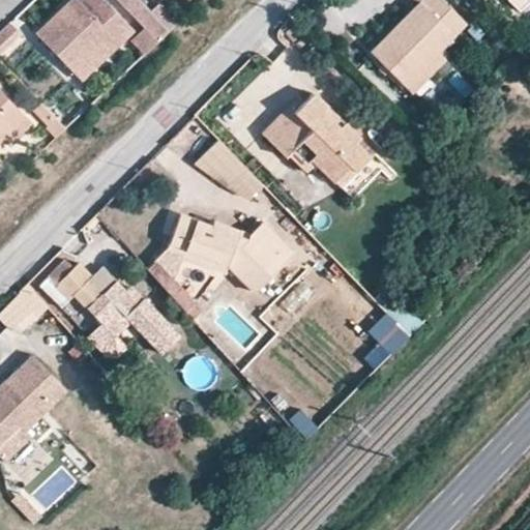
[(109,32),(116,39),(129,26),(104,0),(70,0),(36,34),(72,71),(88,58),(85,54),(109,32)]
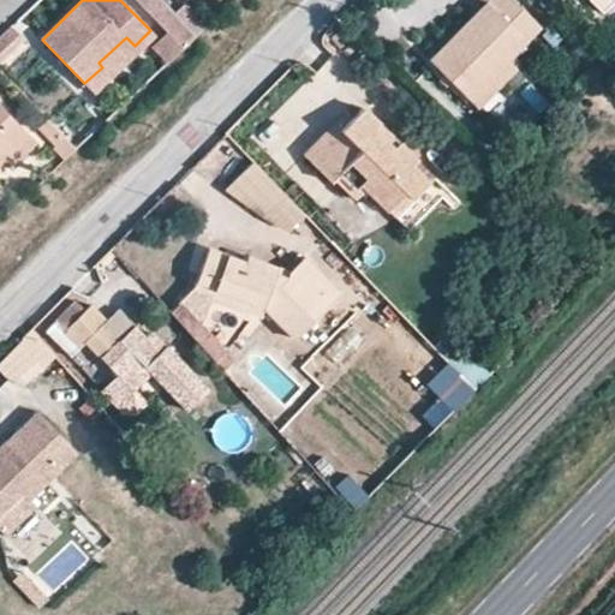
[(143,0),(154,10),(162,0),(143,0)]
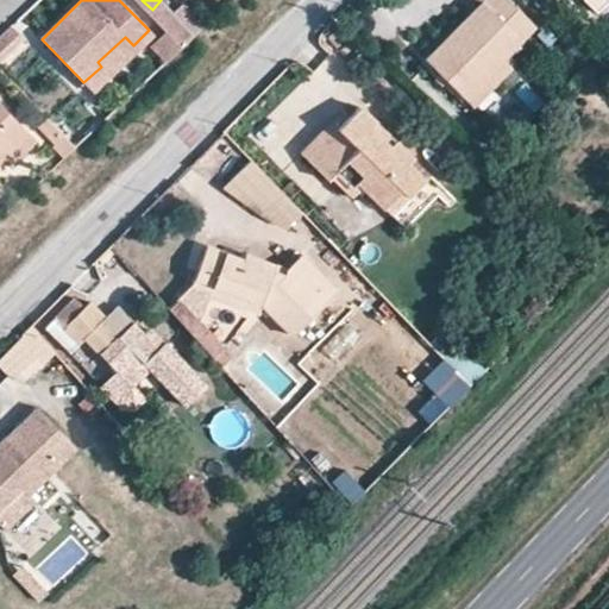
[(194,32),(162,0),(161,0),(152,10),(169,27),(156,41),(170,55),(194,32)]
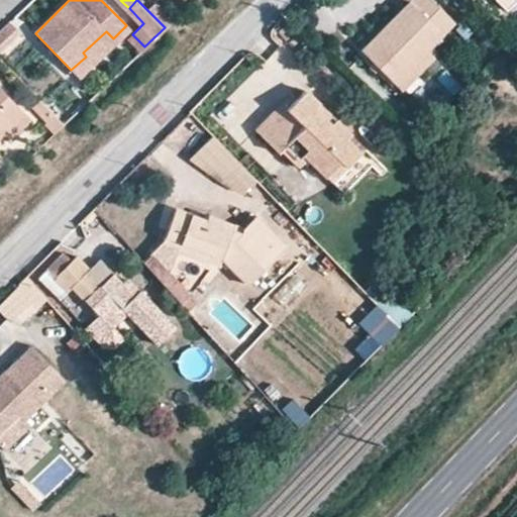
[(410,0),(408,3),(363,52),(393,84),(425,50),(453,21),(430,0),(410,0)]
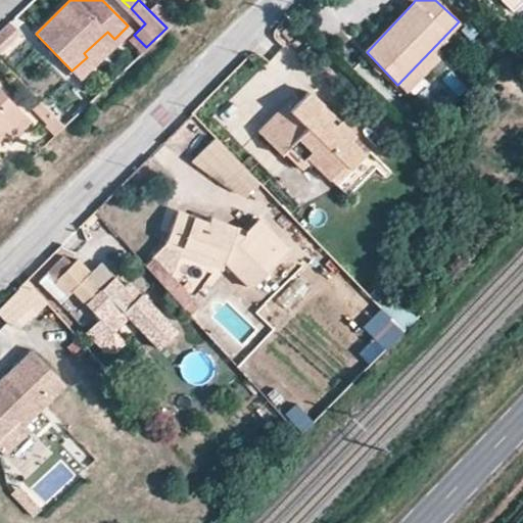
[(477,30),(467,21),(458,31),(467,40),(477,30)]
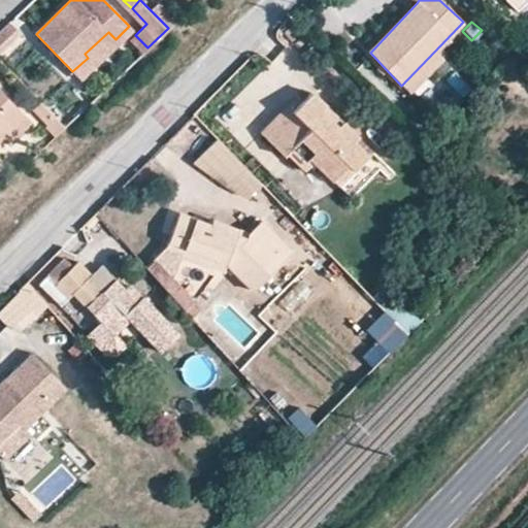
[(10,23),(0,32),(0,56),(23,35),(10,23)]
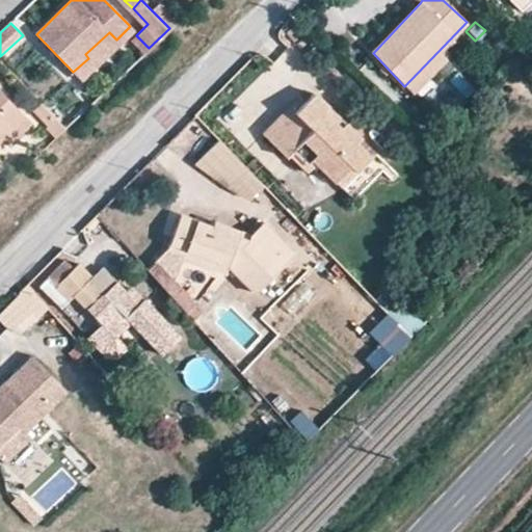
[(120,43),(116,40),(109,32),(85,54),(88,58),(73,72),(80,79),(120,43)]
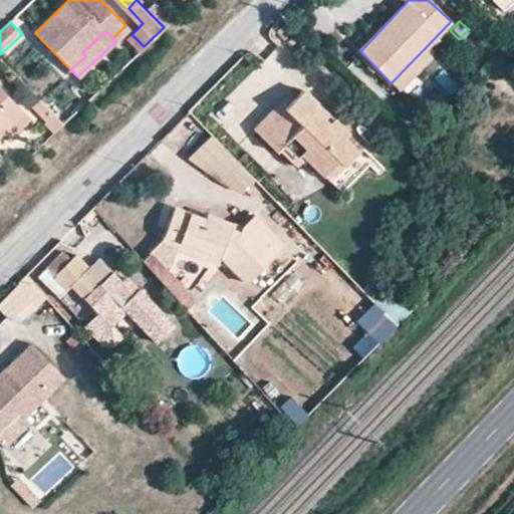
[(423,50),(391,83),(399,91),(432,58),(423,50)]
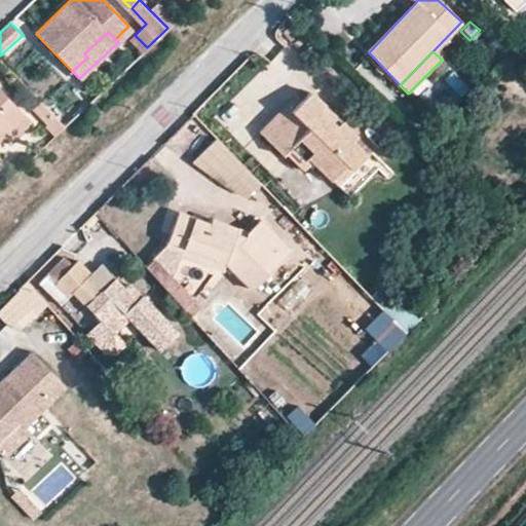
[(32,122),(0,88),(0,140),(2,138),(9,144),(32,122)]
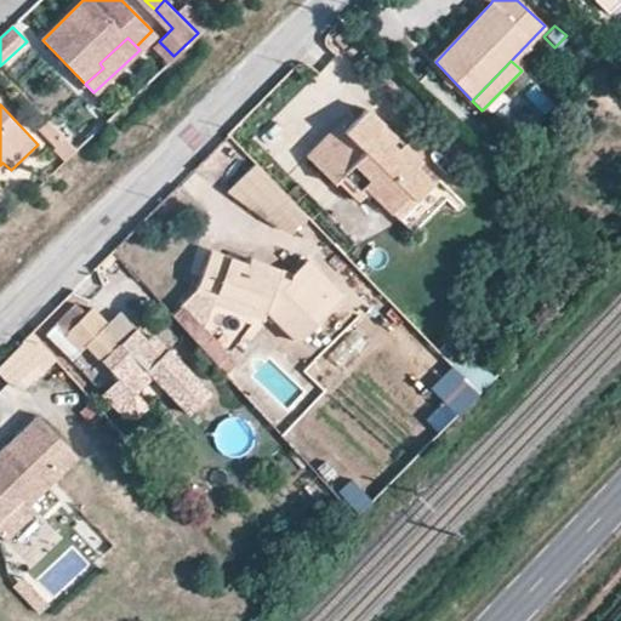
[(340,177),(355,192),(364,184),(371,191),(392,212),(408,197),(415,201),(432,183),(416,170),(421,164),(422,161),(404,143),(397,149),(377,130),(385,124),(369,108),(354,120),(348,112),(306,155),(335,183),(340,177)]
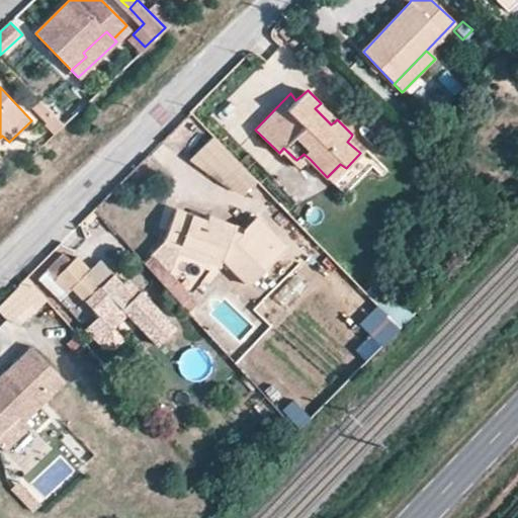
[(32,107),(47,122),(55,115),(39,100),(32,107)]
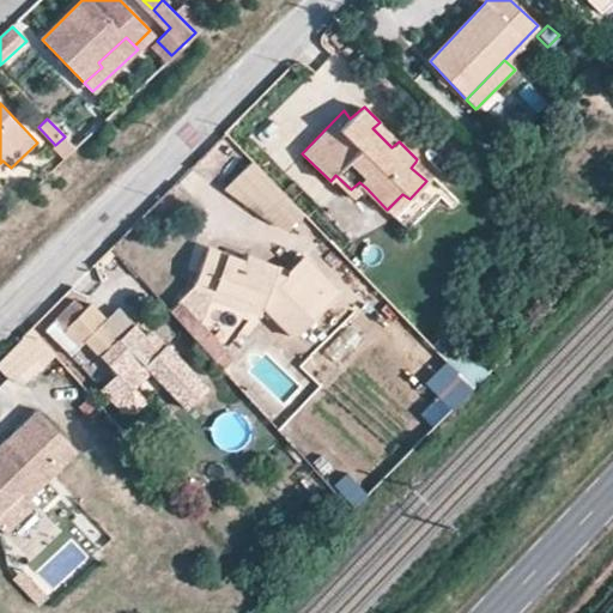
[(399,141),(380,122),(372,128),(392,147),(399,141)]
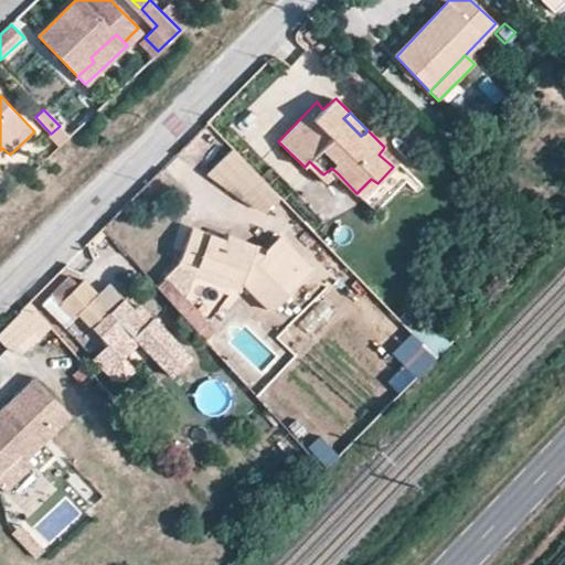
[(49,136),(57,146),(68,136),(60,126),(51,134),(49,136)]
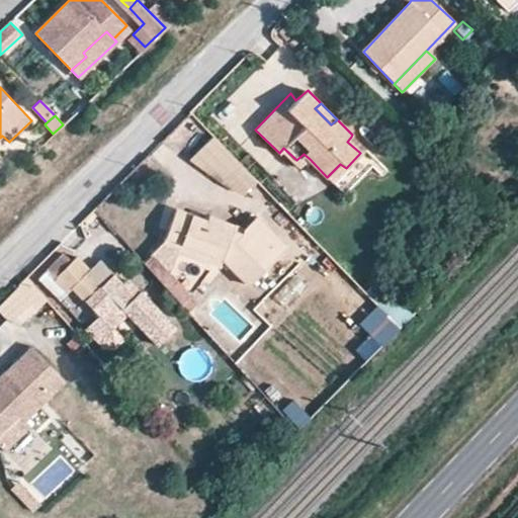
[(243,147),(264,169),(275,158),(255,136),(243,147)]
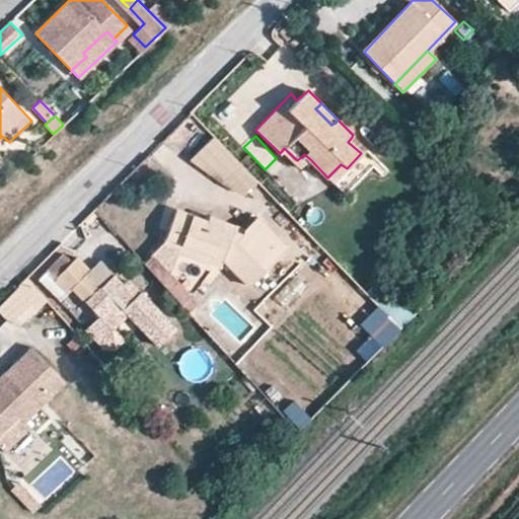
[(244,168),(213,137),(190,160),(226,188),(244,168)]
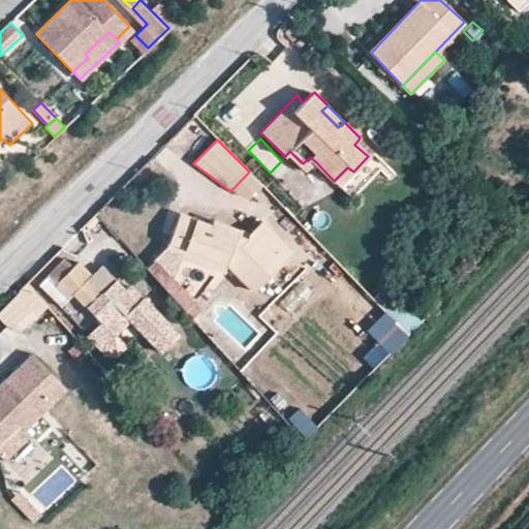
[(347,167),(334,181),(351,197),(381,167),(382,160),(359,139),(354,145),(368,156),(353,172),(347,167)]
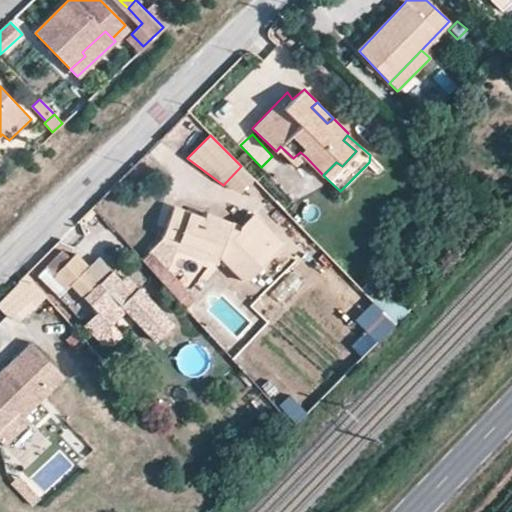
[(300,152),(293,158),(299,163),(306,157),(300,152)]
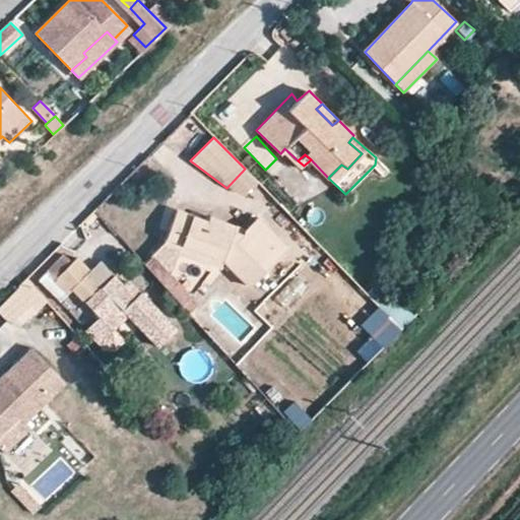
[(235,236),(237,231),(210,220),(207,223),(178,213),(168,242),(221,263),(249,291),(288,253),(258,221),(244,234),(243,239),(235,236)]
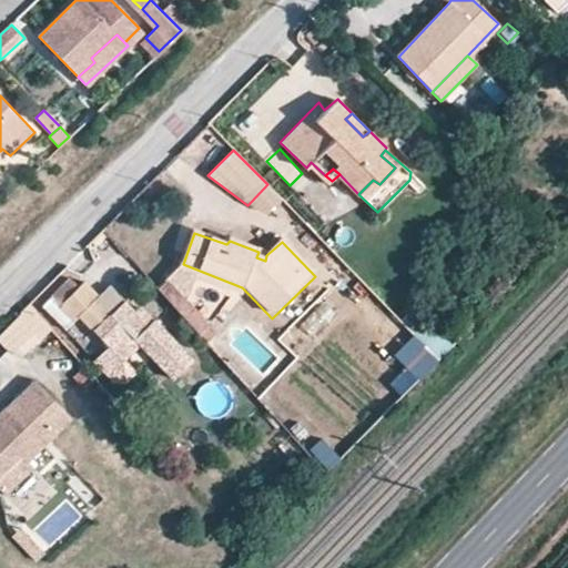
[(266,255),(259,252),(256,257),(265,261),(266,255)]
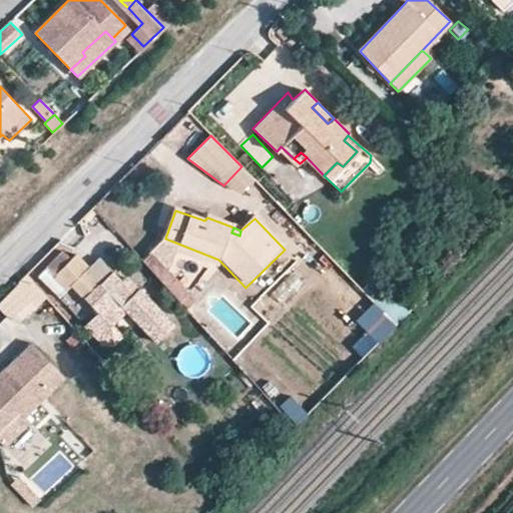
[(73,259),(55,276),(70,291),(76,286),(86,296),(123,335),(141,319),(162,341),(174,330),(125,279),(118,285),(111,292),(105,285),(99,279),(101,277),(87,262),(82,267),(73,259)]
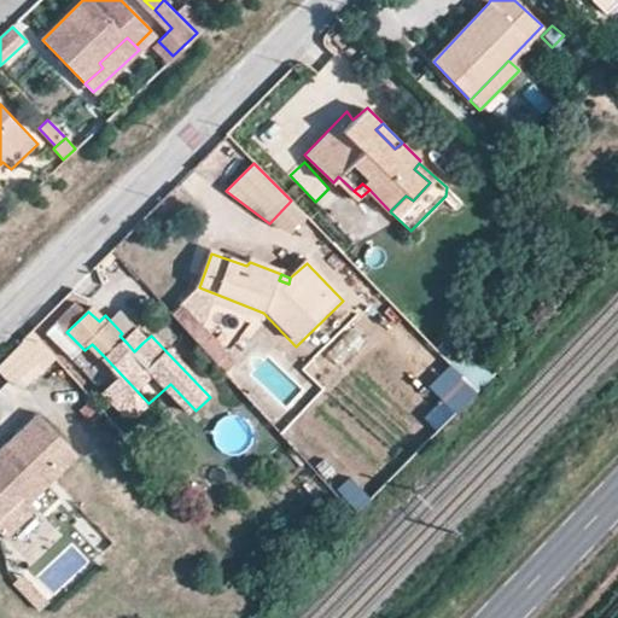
[(85,350),(66,332),(58,340),(76,359),(85,350)]
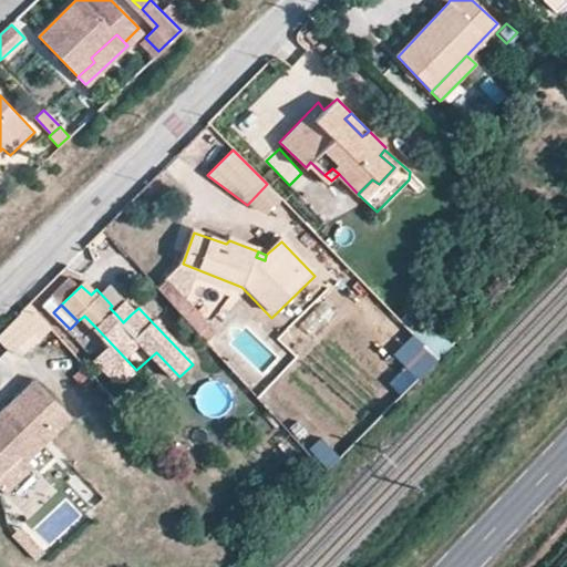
[(124,307),(116,315),(123,322),(131,315),(124,307)]
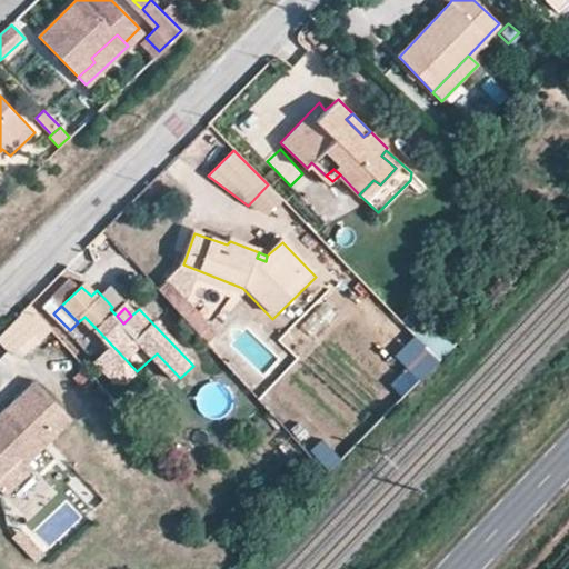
[(55,335),(32,310),(0,339),(0,341),(21,365),(55,335)]
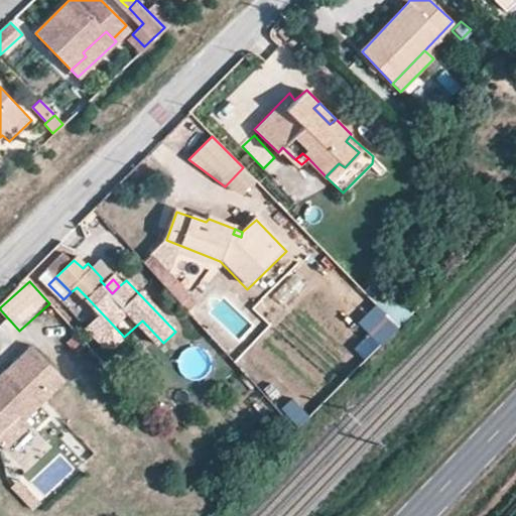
[(77,287),(71,292),(81,303),(87,297),(77,287)]
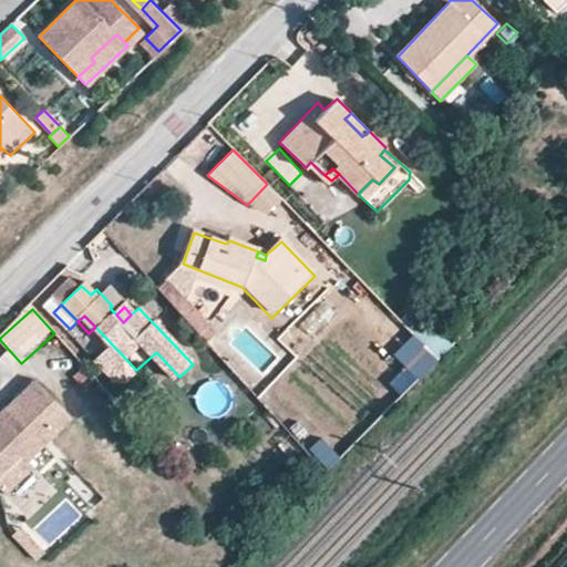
[(419,384),(440,366),(414,337),(393,356),(419,384)]
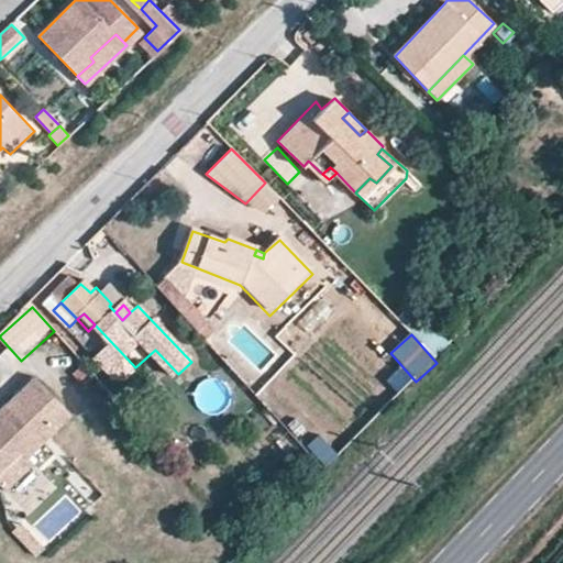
[(0,477),(23,455),(30,461),(74,417),(36,378),(0,414),(0,477)]
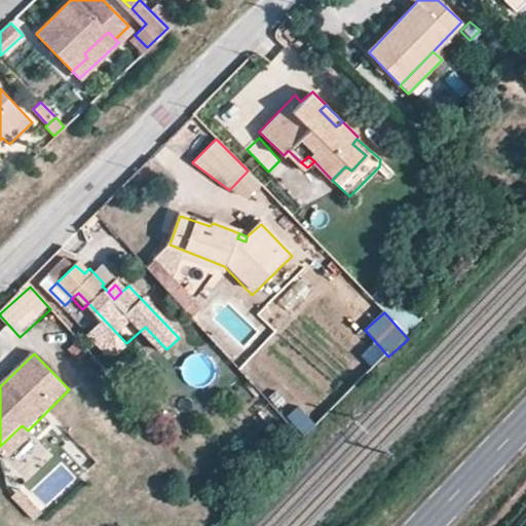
[(301,407),(286,417),(301,440),(316,429),(301,407)]
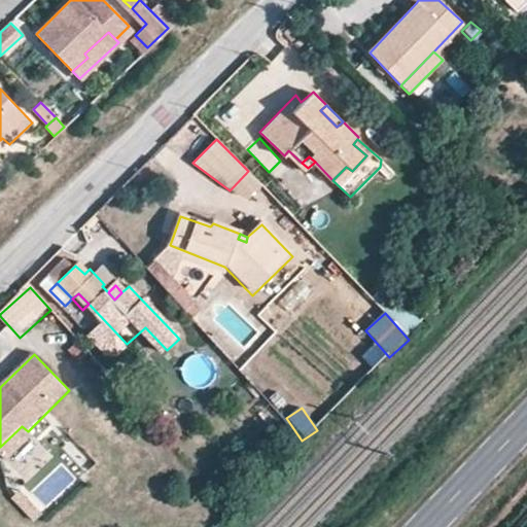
[(33,437),(28,431),(22,426),(0,447),(0,453),(8,462),(33,437)]
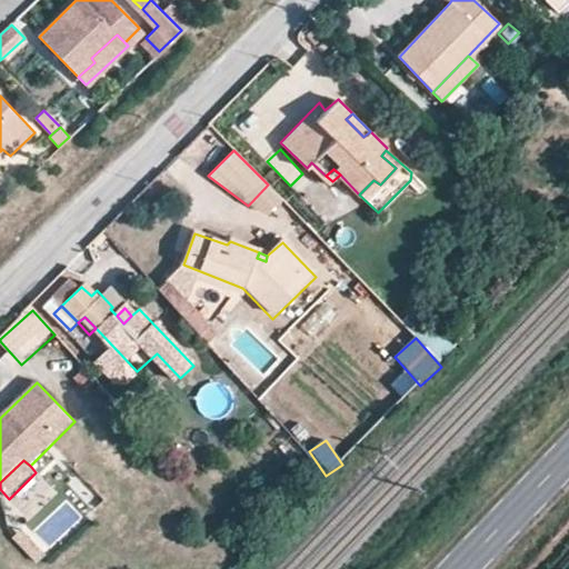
[(17,529),(9,537),(36,562),(43,555),(17,529)]
